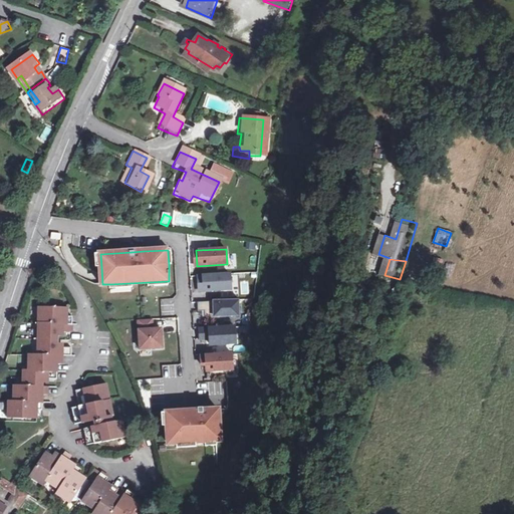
[(231,274),(199,276),(200,291),(232,289),(231,274)]
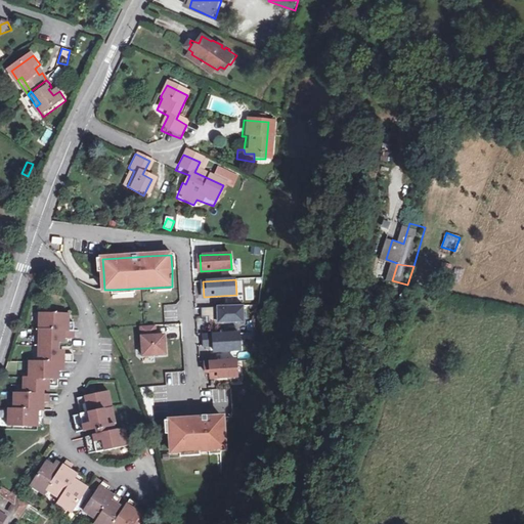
[(245,306),(202,308),(202,314),(209,314),(210,322),(245,321),(245,306)]
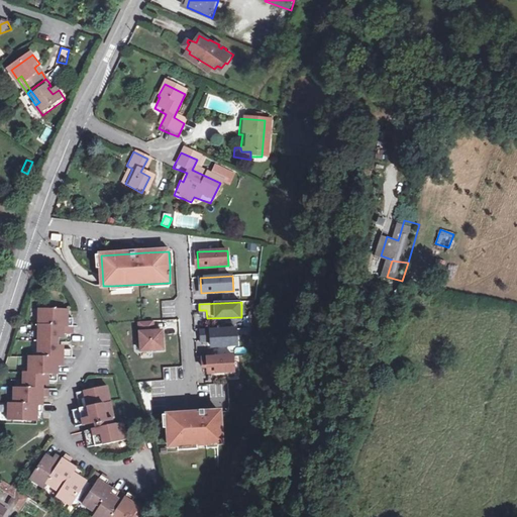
[(38,309),(38,321),(43,321),(43,326),(43,331),(38,331),(38,342),(38,352),(42,352),(42,357),(38,357),(33,357),(33,363),(28,362),(27,373),(28,378),(22,378),(22,389),(19,389),(19,394),(13,394),(14,405),(13,409),(8,409),(8,421),(31,420),(31,413),(37,413),(42,413),(42,405),(37,405),(37,397),(42,398),(48,397),(48,389),(43,389),(43,381),(58,381),(58,374),(49,373),(50,367),(58,367),(64,367),(64,358),(73,358),(73,350),(59,349),(59,334),(73,334),(73,318),(69,318),(62,318),(62,310),(38,309)]
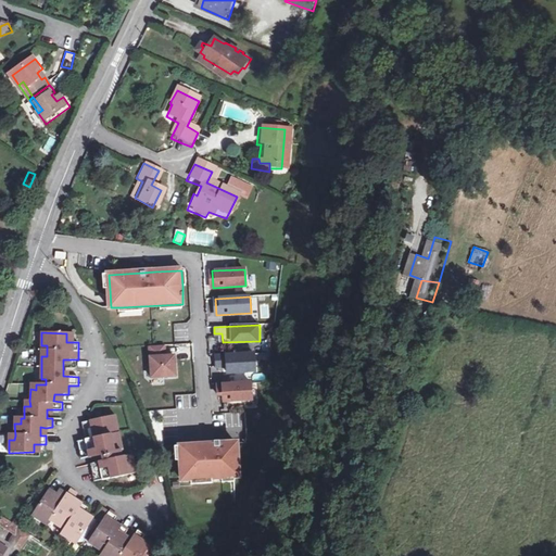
[(166,345),(150,346),(152,378),(176,376),(175,355),(166,356),(166,345)]
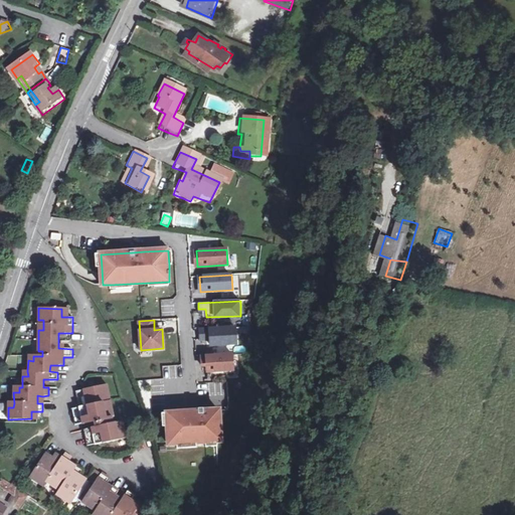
[(237,328),(205,330),(206,345),(238,343),(237,328)]
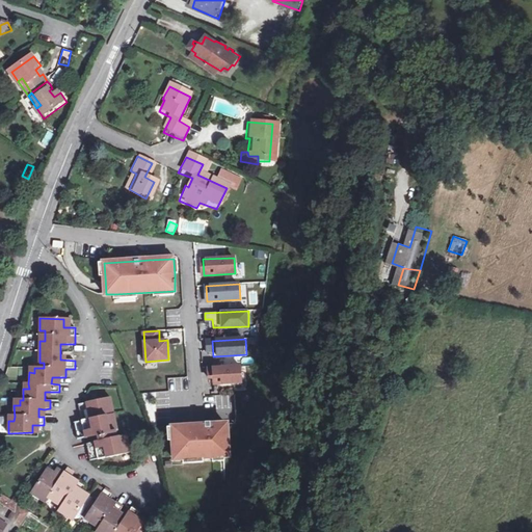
[(246,366),(209,369),(210,386),(247,382),(246,366)]
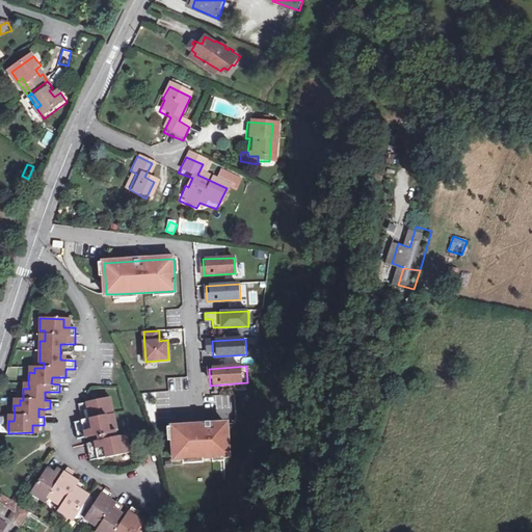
[(186,376),(168,380),(170,391),(188,387),(186,376)]
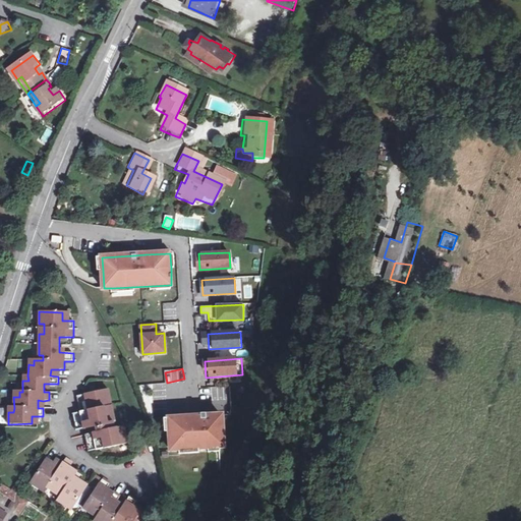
[(76,396),(80,412),(82,427),(95,424),(113,421),(115,421),(108,389),(76,396)]
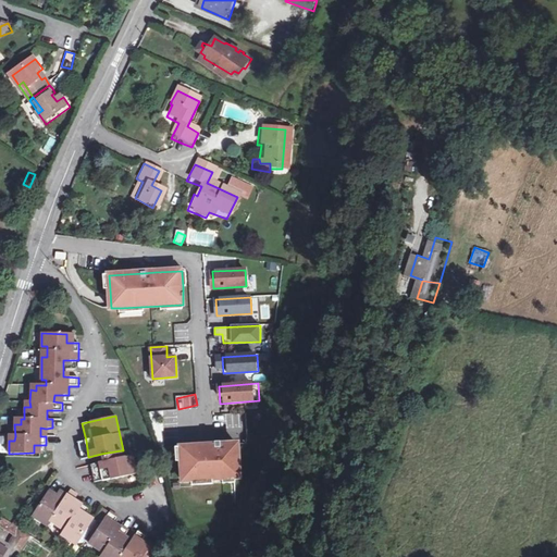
[(88,457),(86,441),(77,443),(81,459),(88,457)]
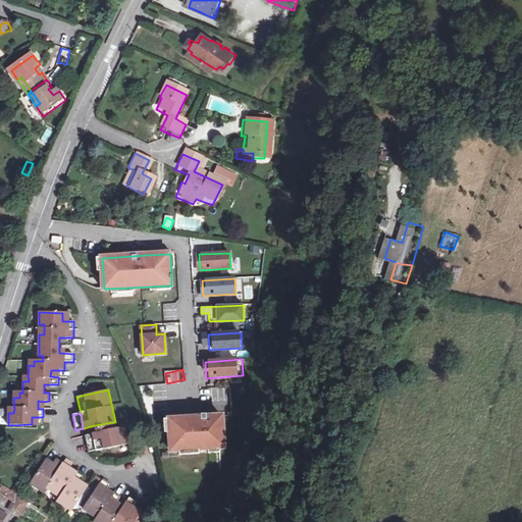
[(201,416),(169,418),(169,431),(170,450),(179,449),(199,448),(208,447),(220,447),(223,446),(221,415),(206,416),(206,414),(201,414),(201,416)]
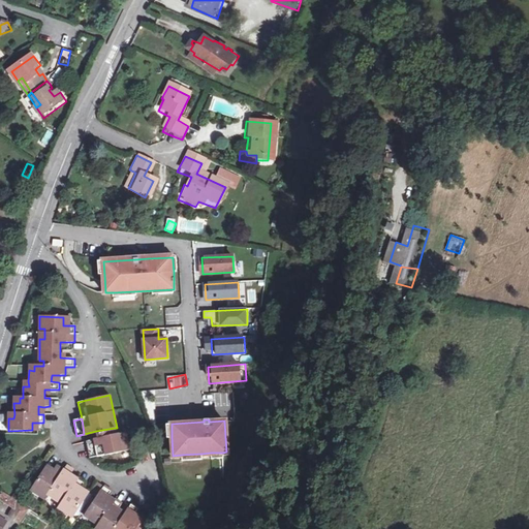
[(115,428),(96,431),(98,438),(116,435),(115,428)]
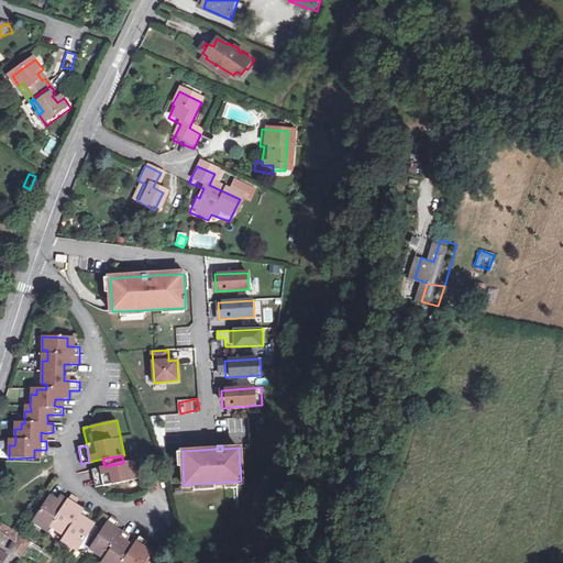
[(123,463),(105,466),(91,470),(96,486),(139,478),(134,461),(123,463)]
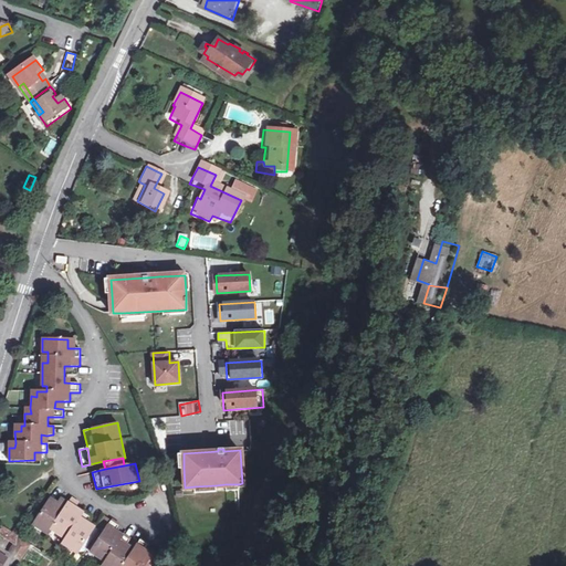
[(55,510),(48,504),(33,525),(44,532),(48,526),(51,530),(65,538),(70,542),(66,546),(77,553),(92,532),(84,527),(87,522),(91,517),(83,513),(79,517),(72,513),(75,509),(80,502),(72,498),(70,502),(62,499),(59,503),(55,510)]
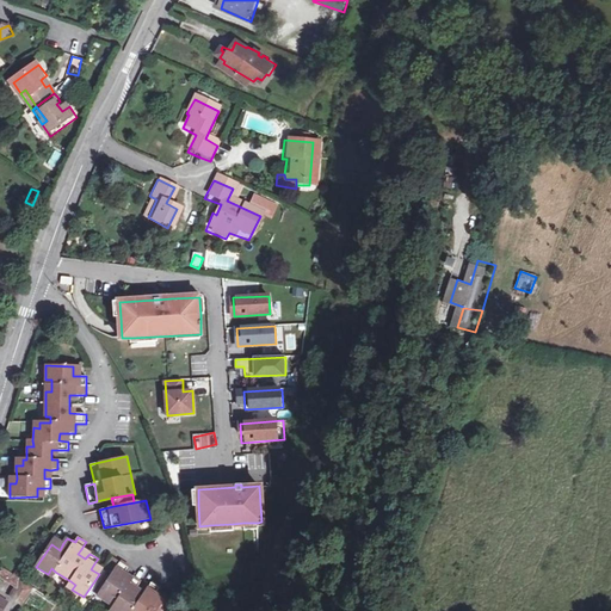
[(55,538),(51,544),(60,550),(63,543),(55,538)]
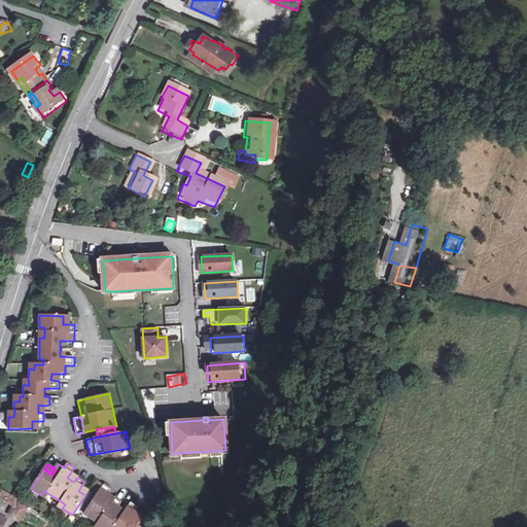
[(73,482),(77,478),(70,473),(67,478),(73,482)]
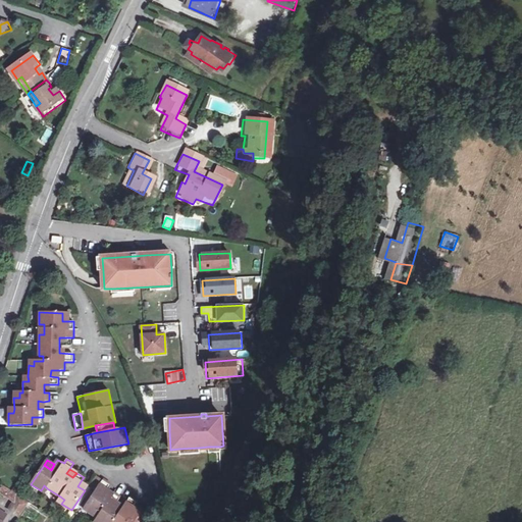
[(104,494),(106,490),(109,485),(102,480),(95,476),(91,483),(91,488),(95,491),(84,510),(97,518),(102,520),(100,521),(134,521),(139,515),(132,511),(135,506),(127,502),(124,507),(120,512),(113,508),(117,502),(119,499),(113,494),(110,499),(104,494)]
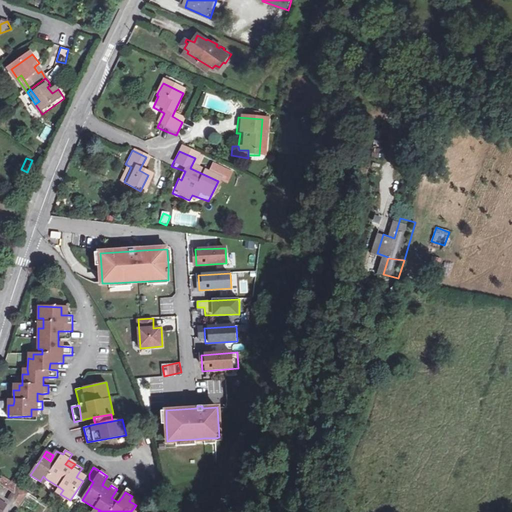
[(76,477),(83,481),(86,476),(79,472),(76,477)]
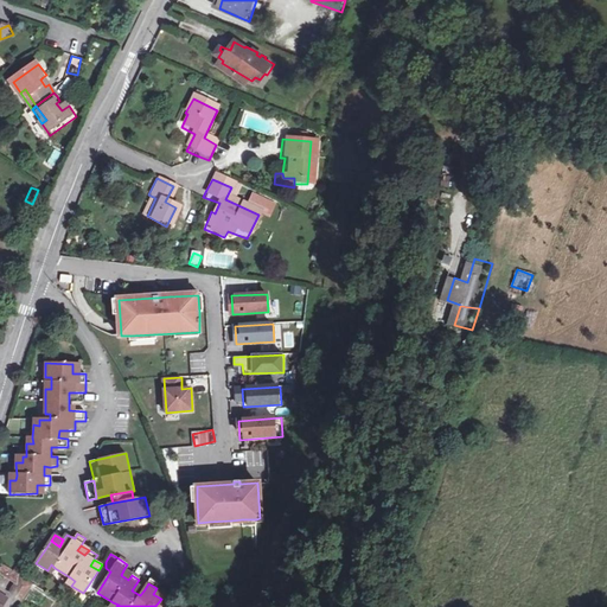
[(1,574),(14,582),(18,585),(24,577),(16,573),(6,567),(1,574)]
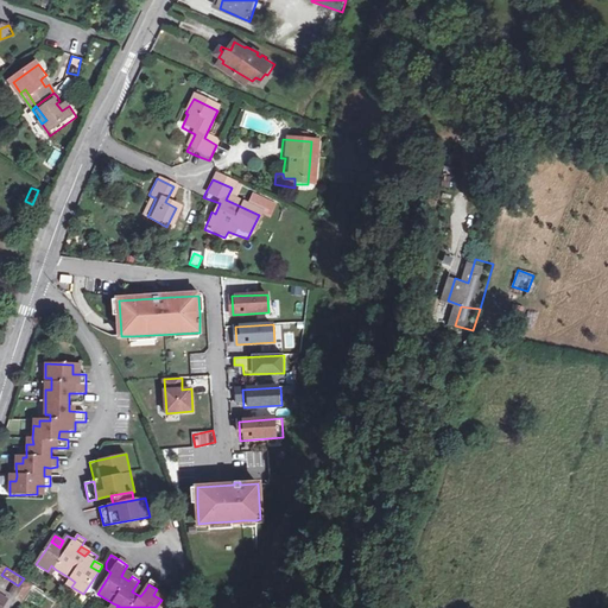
[(128,581),(132,576),(124,571),(121,576),(128,581)]
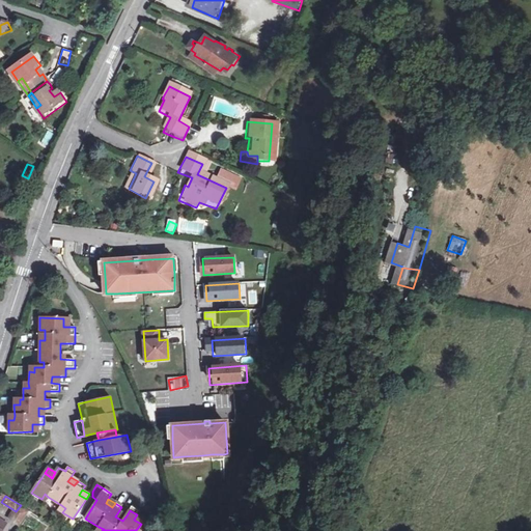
[(16,511),(12,509),(6,519),(20,527),(30,511),(21,505),(16,511)]
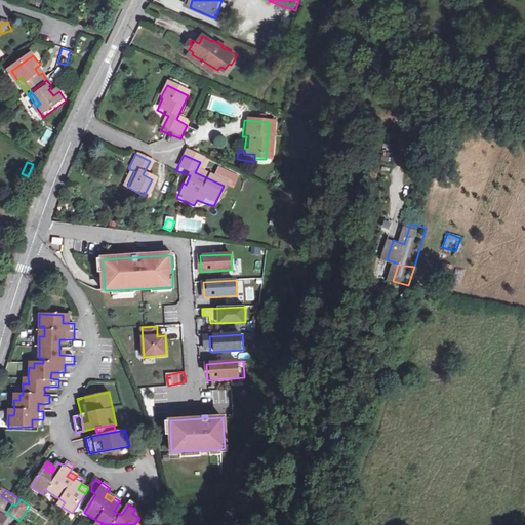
[(121,515),(125,510),(118,505),(114,511),(121,515)]
